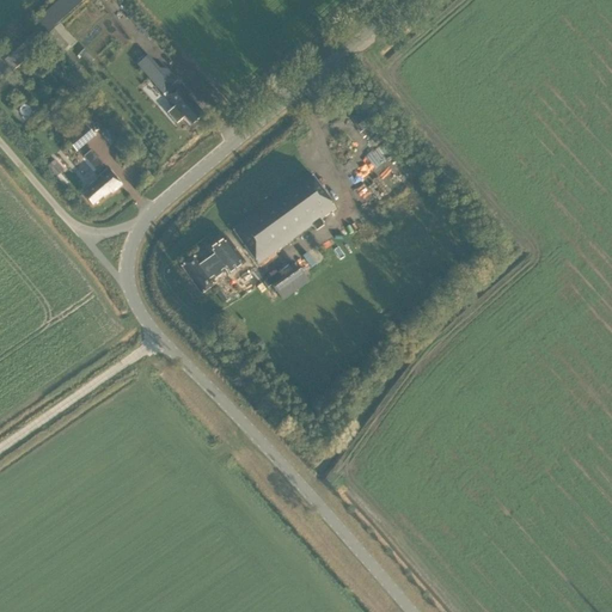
[(43,35),(83,0),(61,0),(34,25),(43,35)]
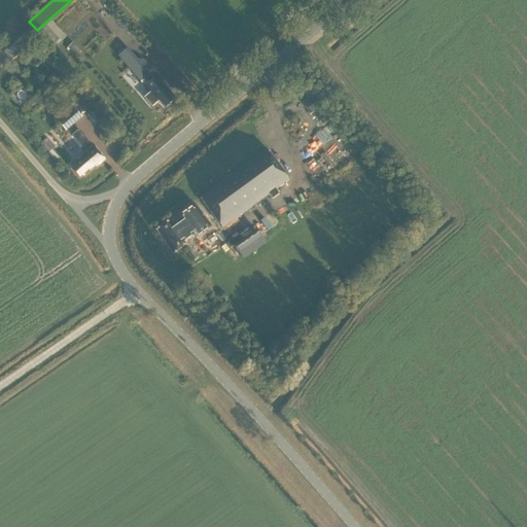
[(127,33),(131,30),(115,14),(111,18),(127,33)]
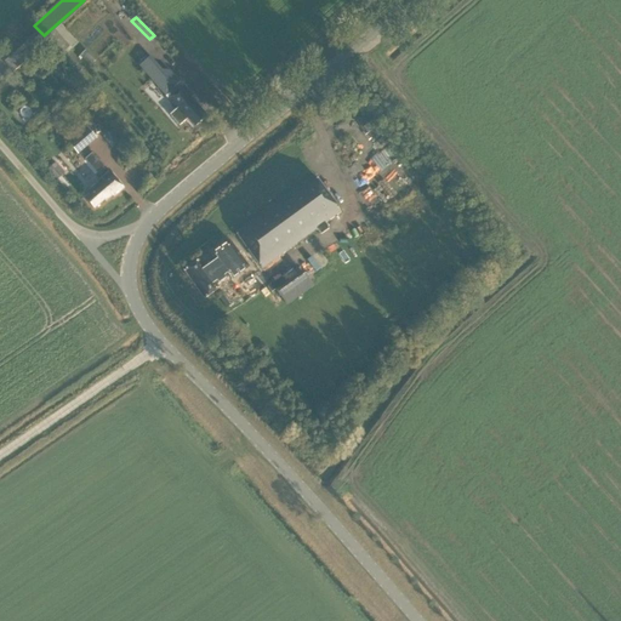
[(46,36),(62,53),(72,45),(57,28),(46,36)]
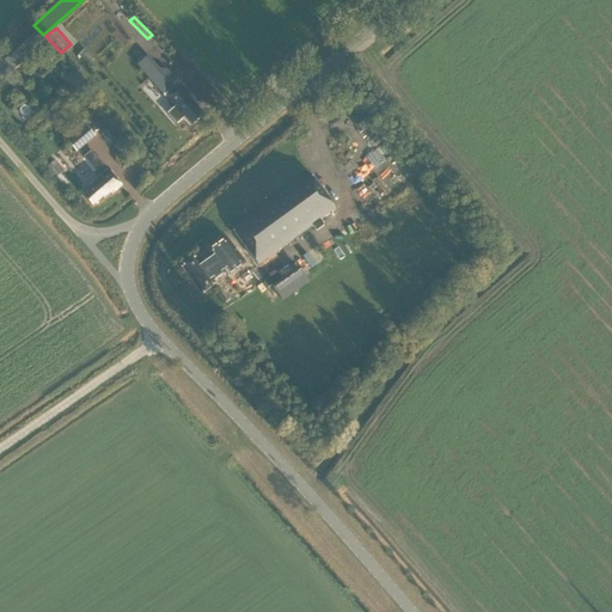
[(42,47),(34,37),(4,62),(13,72),(42,47)]
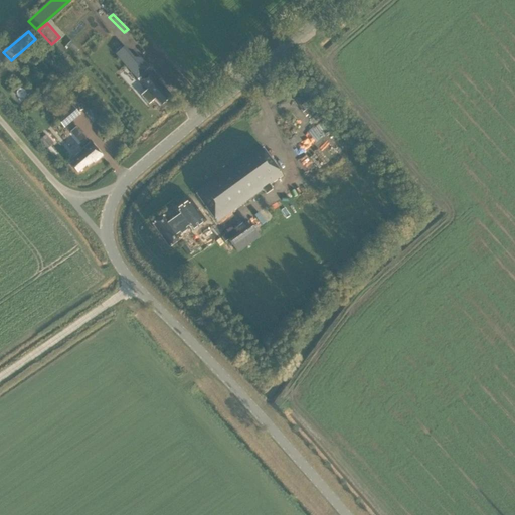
[(125,47),(116,55),(136,79),(149,68),(141,59),(134,58),(125,47)]
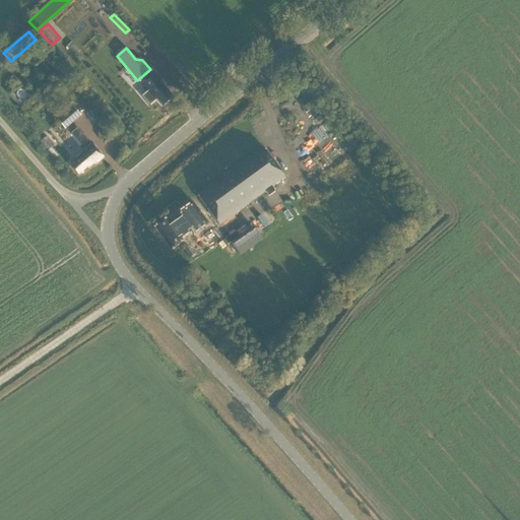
[(160,80),(153,72),(139,84),(147,92),(148,91),(155,101),(157,100),(163,107),(173,98),(159,82),(160,80)]
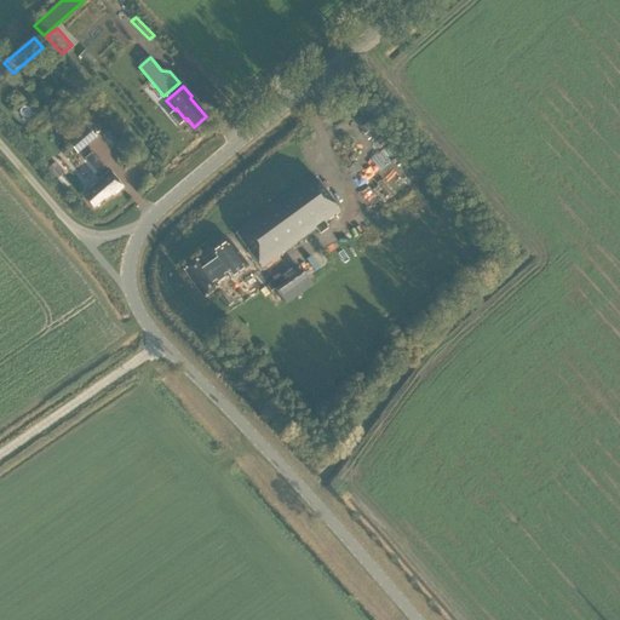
[(108,98),(116,109),(122,104),(114,93),(108,98)]
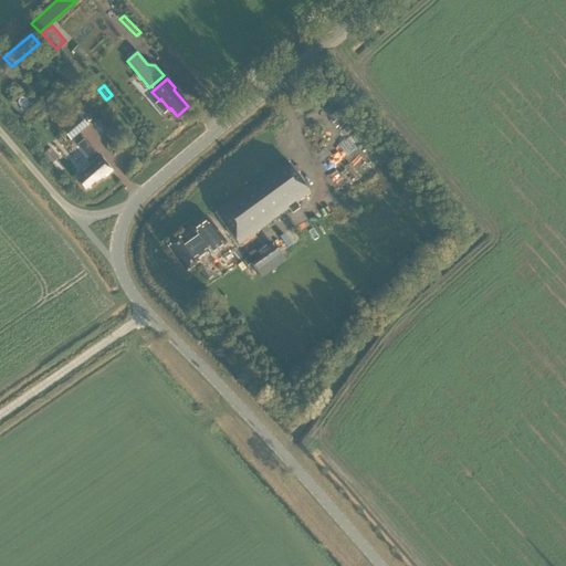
[(335,123),(346,114),(338,104),(327,113),(335,123)]
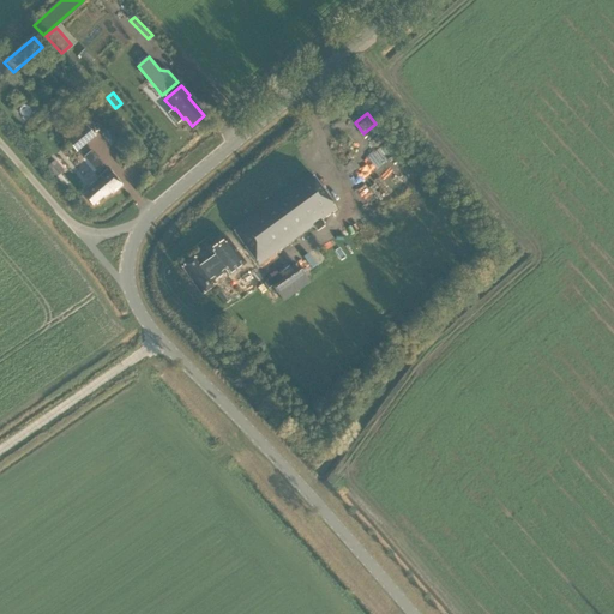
[(67,142),(77,152),(95,137),(85,126),(67,142)]
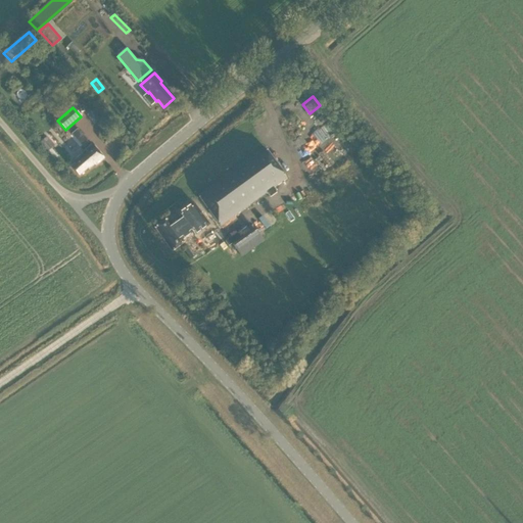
[(101,109),(91,112),(95,124),(105,121),(101,109)]
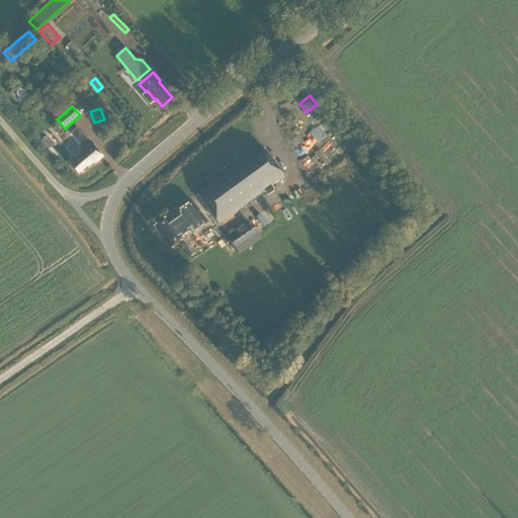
[(38,142),(47,151),(51,147),(54,145),(46,136),(38,142)]
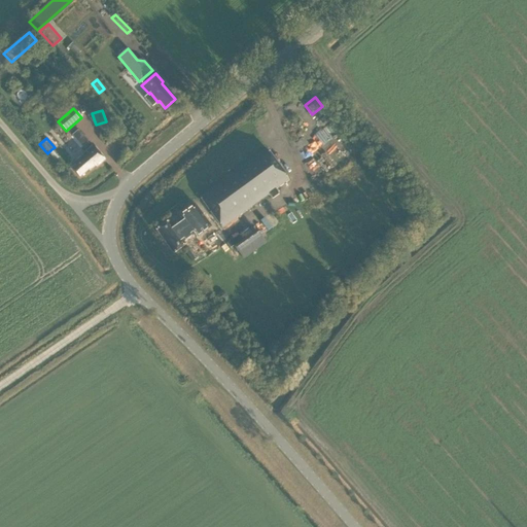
[(96,166),(97,168),(105,160),(93,146),(82,154),(83,155),(74,164),(75,166),(72,169),(79,178),(89,170),(90,171),(96,166)]
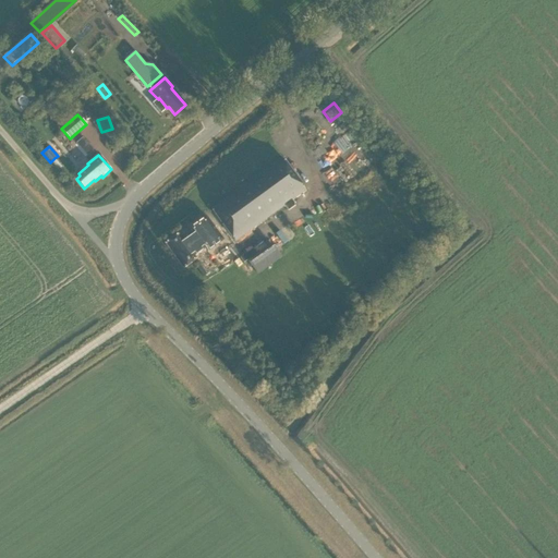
[(282,158),(211,209),(234,242),(286,206),(289,210),(294,206),(291,202),(305,191),(282,158)]
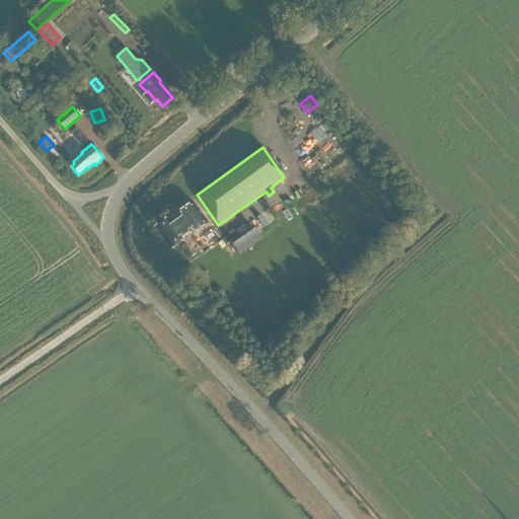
[(153,227),(170,250),(183,241),(181,238),(192,231),(194,233),(208,223),(203,216),(198,209),(193,202),(178,212),(179,214),(169,222),(166,218),(153,227)]
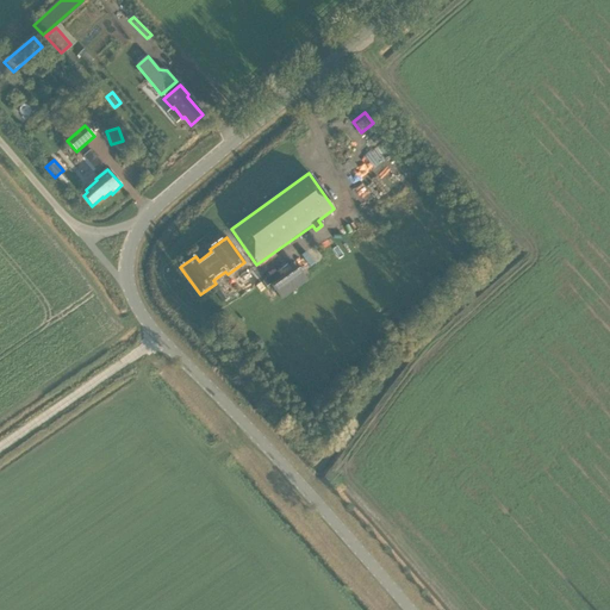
[(291,292),(282,281),(275,287),(282,298),(291,292)]
